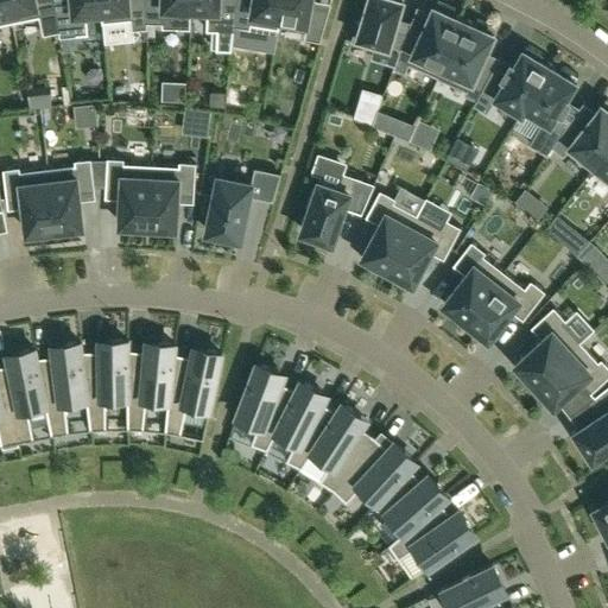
[(0,0),(0,23),(12,21),(7,0),(0,0)]
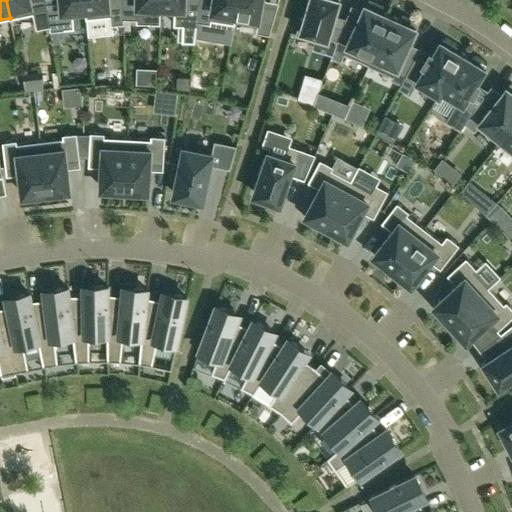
[(30,0),(6,0),(10,18),(33,13),(36,28),(50,25),(47,1),(32,4),(30,0)]
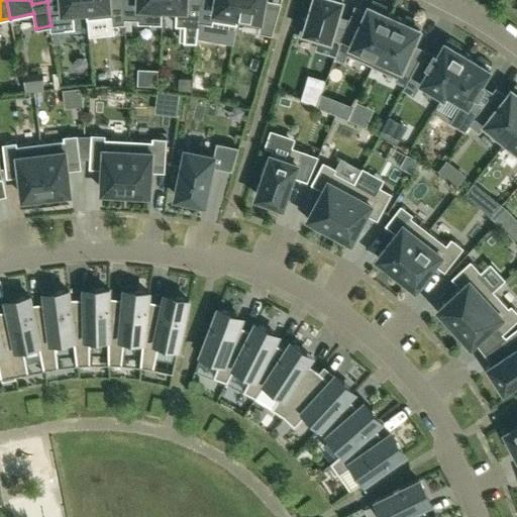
[(74,15),(86,13),(87,13),(86,0),(52,0),(47,1),(50,25),(50,30),(75,28),(74,15)]
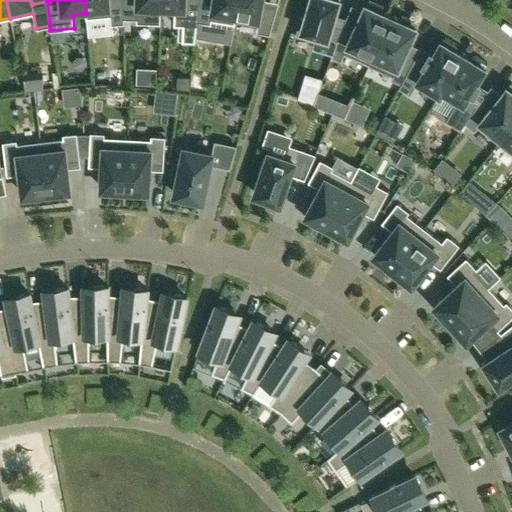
[(124,18),(123,0),(85,0),(86,13),(85,13),(86,18),(110,16),(111,24),(124,23),(124,18)]
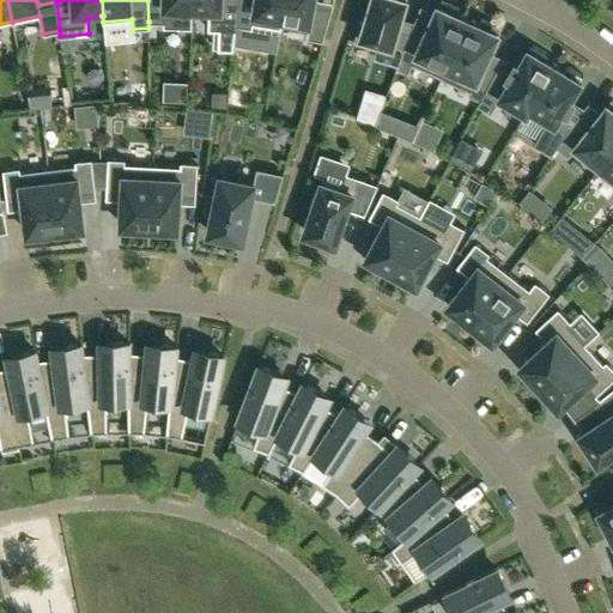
[(192,13),(192,7),(193,7),(193,0),(147,0),(149,22),(176,23),(176,14),(192,16),(192,13)]
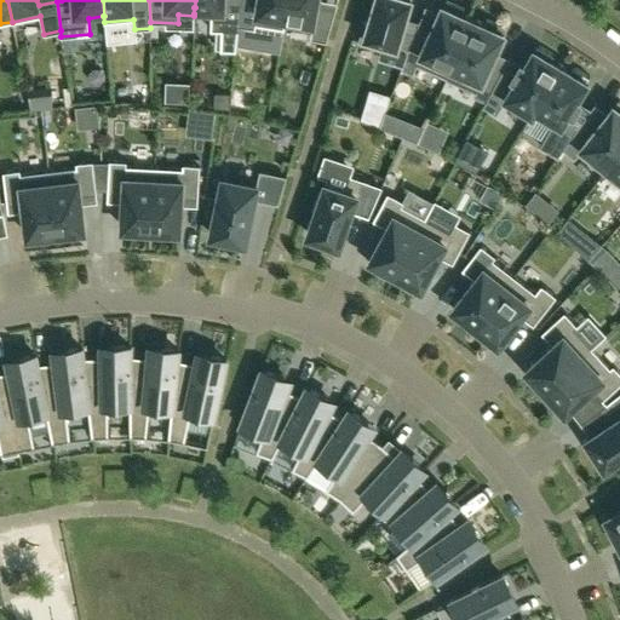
[(239,26),(241,0),(195,0),(195,7),(194,7),(194,13),(211,15),(211,30),(239,32),(239,26)]
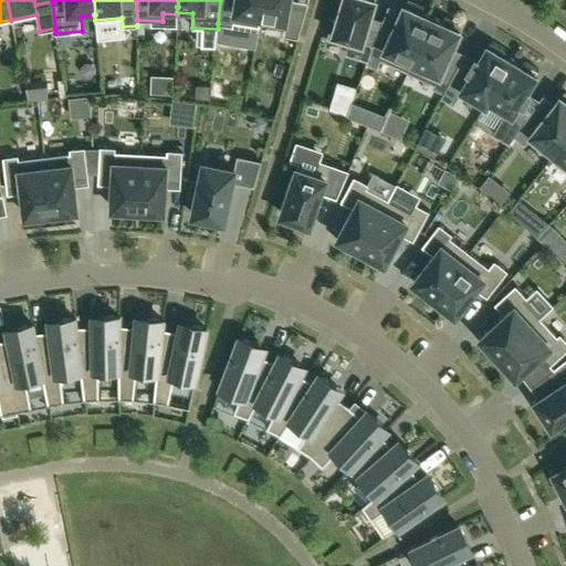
[(220,0),(218,23),(232,25),(233,22),(260,27),(261,21),(260,21),(263,0),(220,0)]
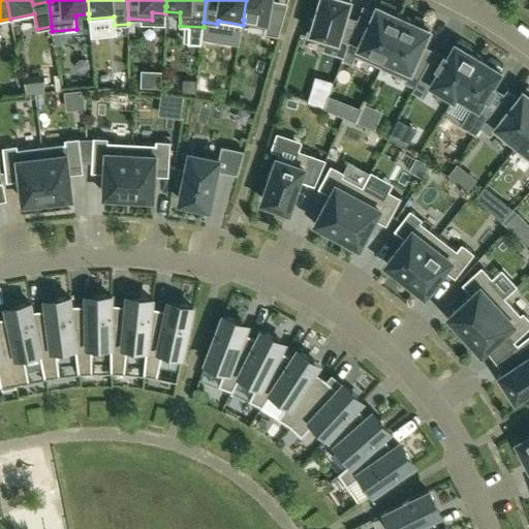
[(246,0),(243,20),(244,20),(267,24),(265,32),(278,35),(285,9),(270,7),(271,0),(246,0)]
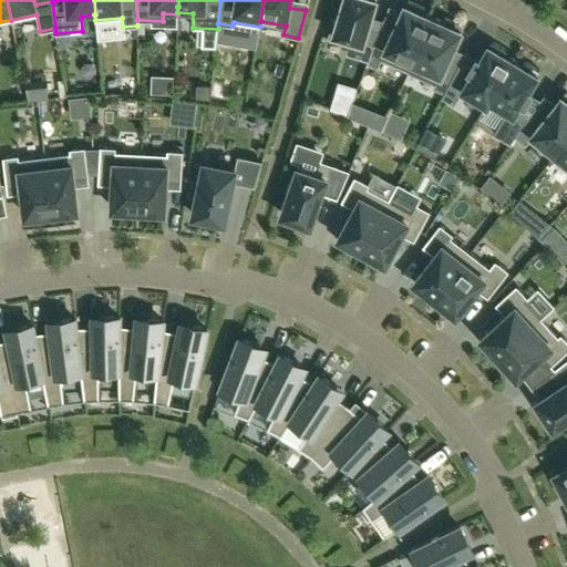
[(328,37),(349,43),(347,53),(368,60),(379,30),(368,27),(374,0),(343,0),(338,21),(333,20),(328,37)]
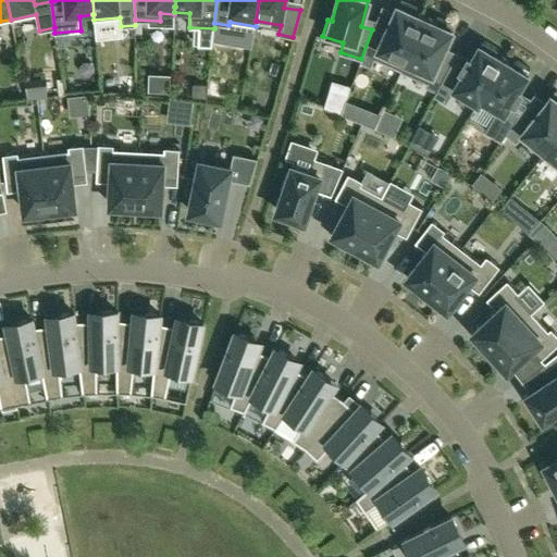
[(395,10),(386,27),(375,23),(372,29),(361,59),(360,61),(371,66),(374,58),(400,69),(425,16),(415,12),(417,8),(401,1),(399,4),(397,4),(395,10)]
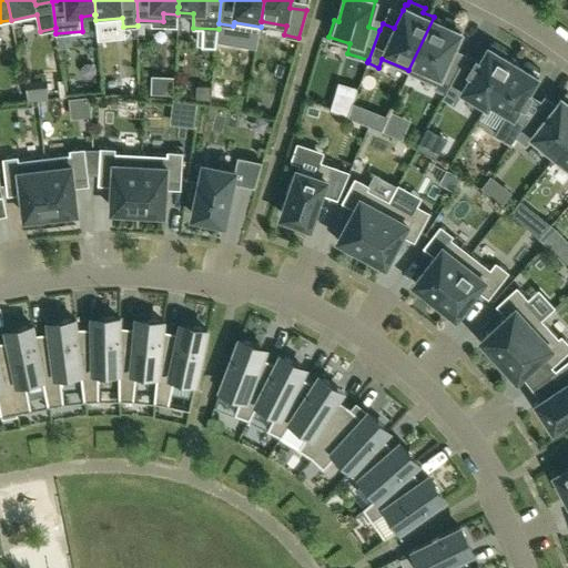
[(434,17),(408,70),(436,83),(435,87),(445,92),(460,62),(449,58),(462,30),(460,29),(462,24),(446,18),(444,21),(434,17)]
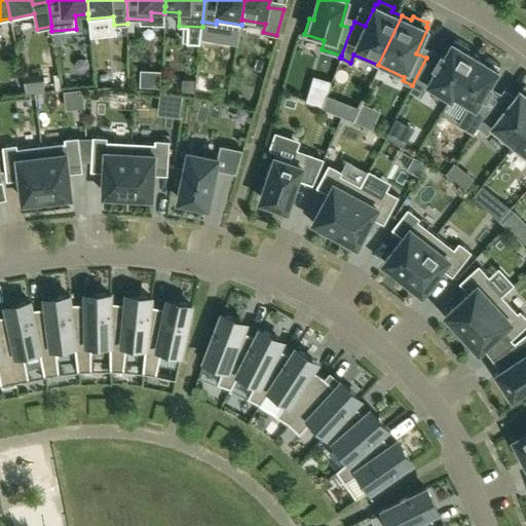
[(429,83),(451,96),(477,54),(472,51),(472,52),(468,50),(471,46),(456,38),(454,41),(453,41),(445,54),(442,53),(438,61),(427,55),(426,58),(412,85),(410,89),(421,97),(429,83)]
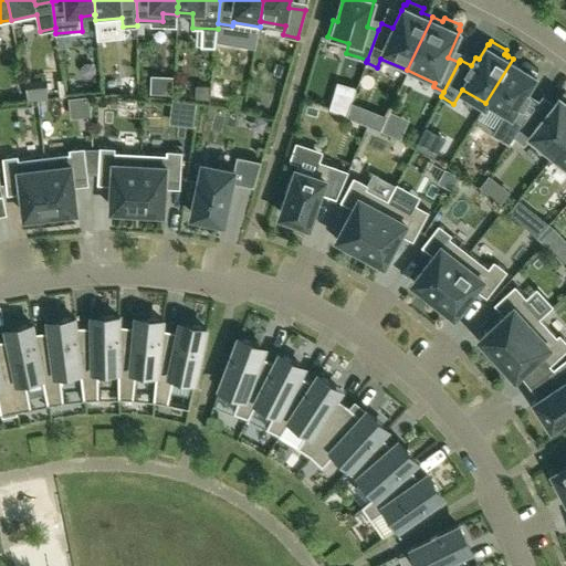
[(517,61),(513,59),(485,103),(504,115),(492,133),(509,143),(514,136),(532,111),(530,109),(535,101),(525,95),(527,92),(527,91),(526,91),(536,74),(536,73),(538,70),(523,61),(521,64),(517,62),(517,61)]
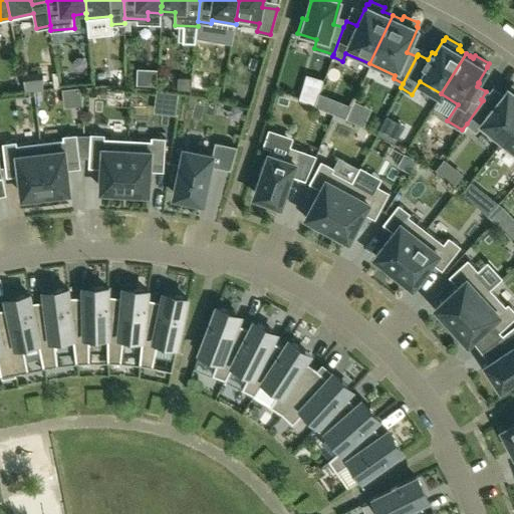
[(42,70),(24,72),(25,90),(44,88),(42,70)]
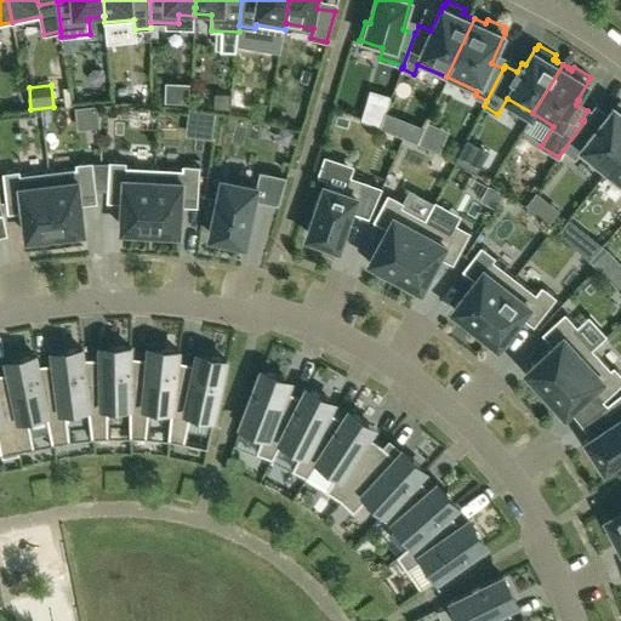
[(594,131),(584,121),(564,149),(575,158),(580,153),(605,172),(620,152),(620,103),(619,102),(616,106),(615,104),(608,114),(594,131)]
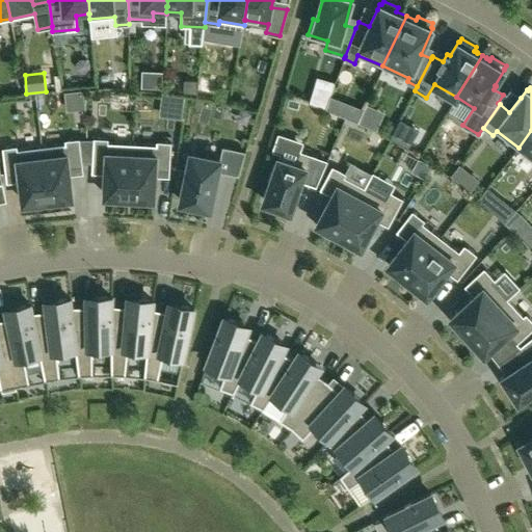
[(83,110),(81,91),(62,92),(64,112),(83,110)]
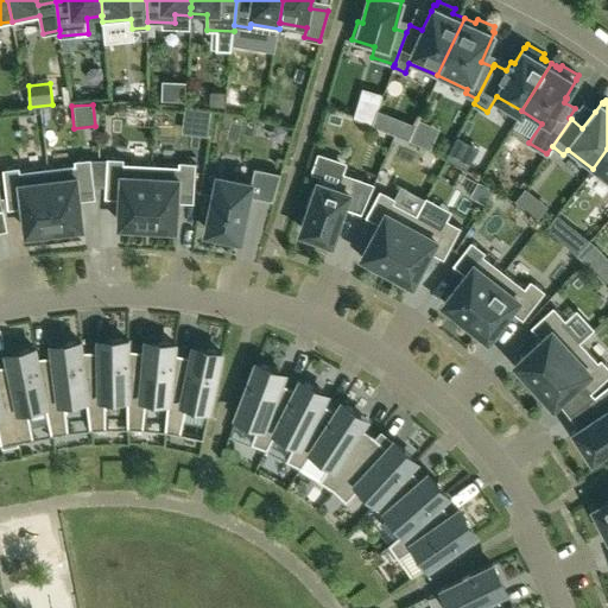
[(209,111),(183,107),(182,120),(208,124),(209,111)]
